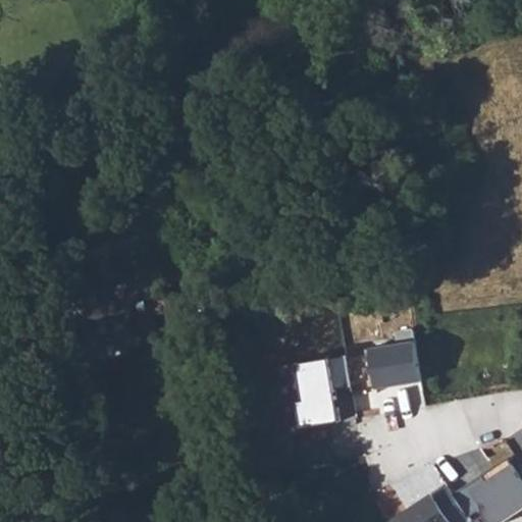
[(66,295),(76,349),(100,344),(100,340),(135,333),(136,336),(158,332),(147,279),(66,295)]
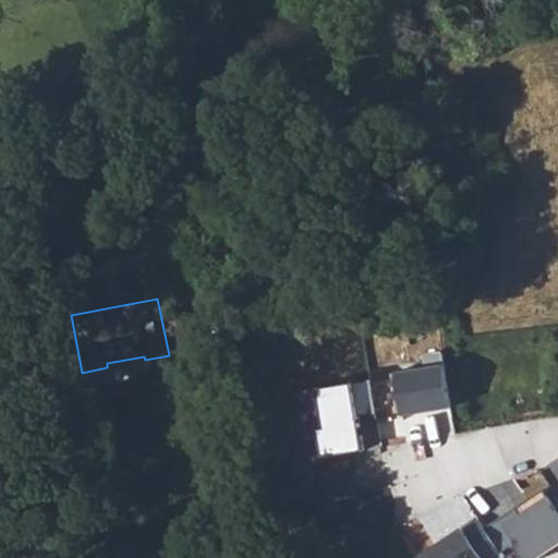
[(400,417),(452,409),(443,350),(421,353),(424,370),(393,374),(400,417)]
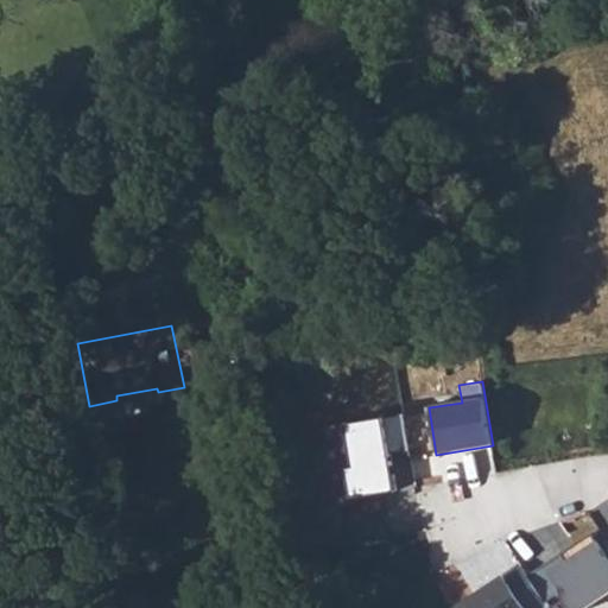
[(348,499),(392,491),(377,416),(333,424),(348,499)]
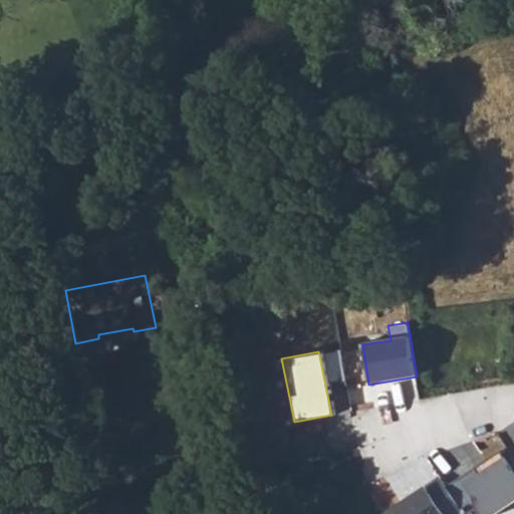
[(513,478),(501,461),(464,486),(483,513),(502,513),(513,505),(513,478)]
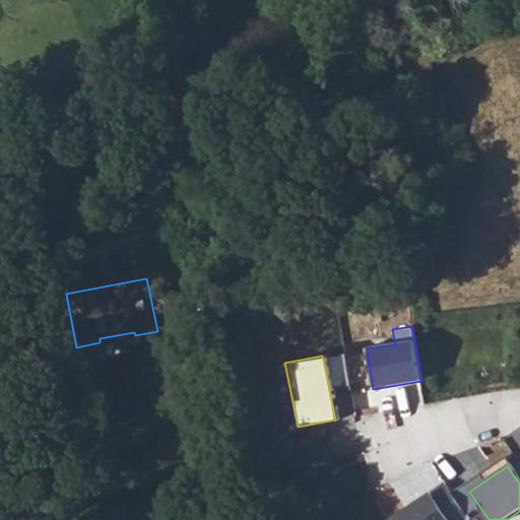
[(467,519),(445,480),(383,518),(383,519),(467,519)]
